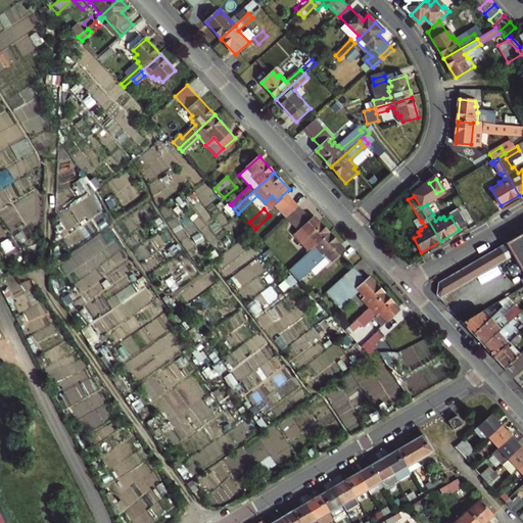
[(308,251),(329,233),(315,218),(294,236),(308,251)]
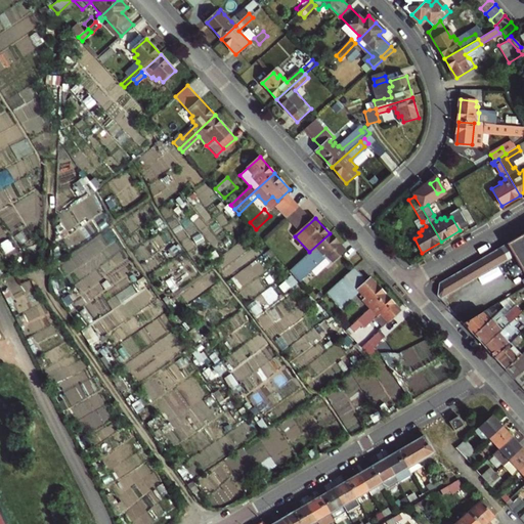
[(301,260),(305,265),(314,258),(313,257),(318,252),(331,263),(345,250),(330,233),(309,252),(301,260)]
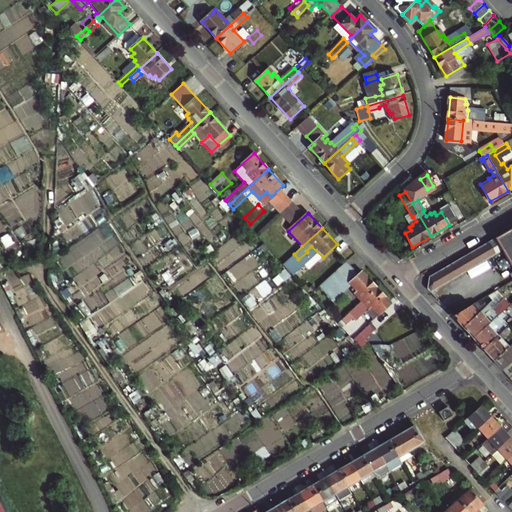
[(511,228),(430,277),(427,289),(438,300),(441,297),(435,290),(500,252),(501,249),(510,264),(511,264),(511,228)]
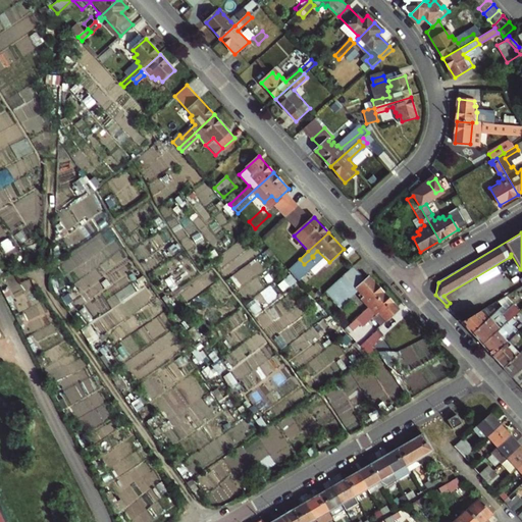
[(294,265),(300,259),(296,255),(284,265),(289,269),(294,265)]
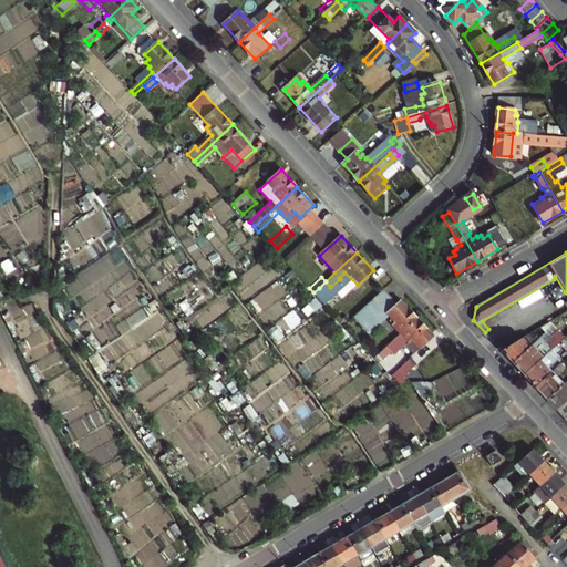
[(319,288),(323,292),(330,287),(326,281),(319,288)]
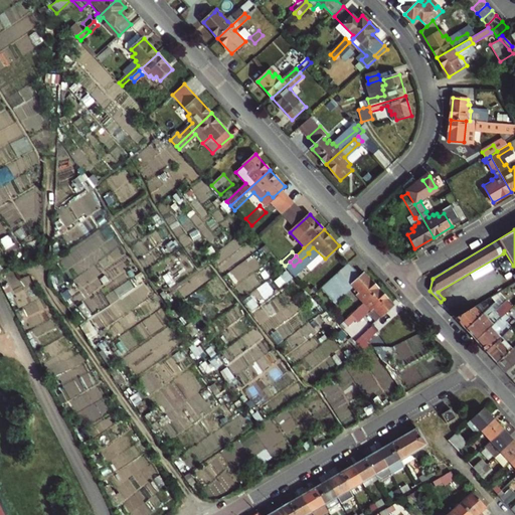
[(290,262),(285,266),(293,275),(295,273),(293,270),(295,268),(294,266),(290,262)]
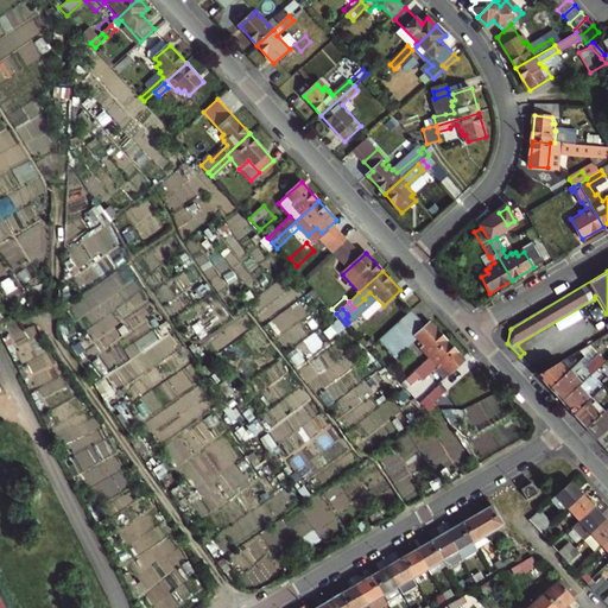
[(382,311),(371,322),(377,329),(388,318),(382,311)]
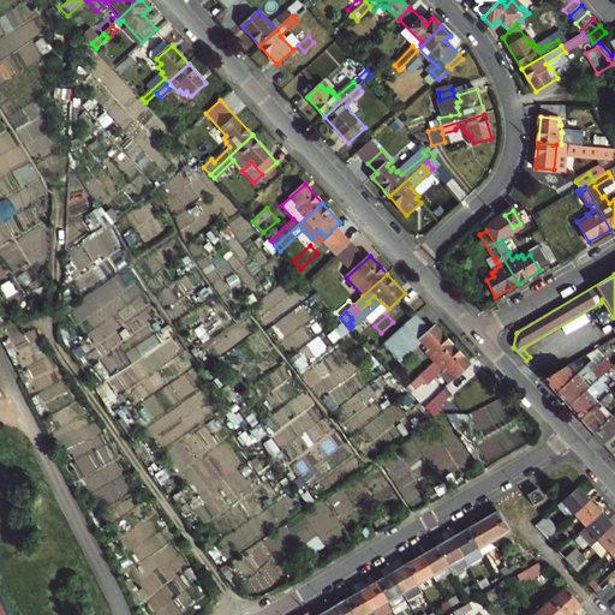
[(452,346),(435,327),(421,340),(425,346),(423,348),(430,357),(424,363),(423,362),(404,380),(410,386),(415,381),(418,377),(452,346)]
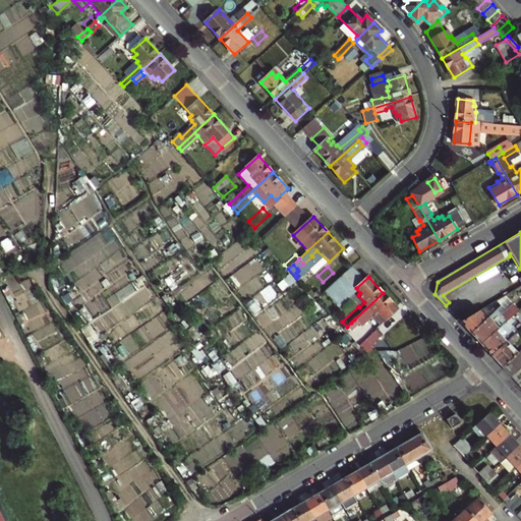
[(398,309),(383,293),(354,320),(358,325),(367,316),(366,315),(371,310),(379,319),(375,322),(380,326),(398,309)]
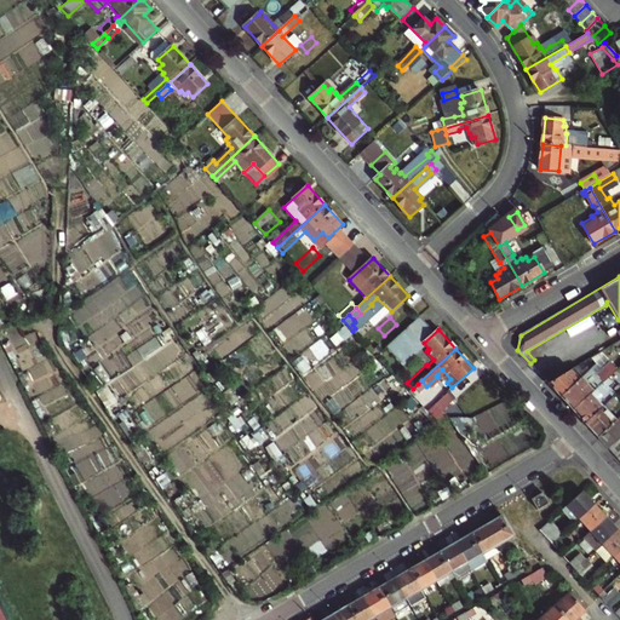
[(397,356),(386,367),(391,373),(403,362),(397,356)]
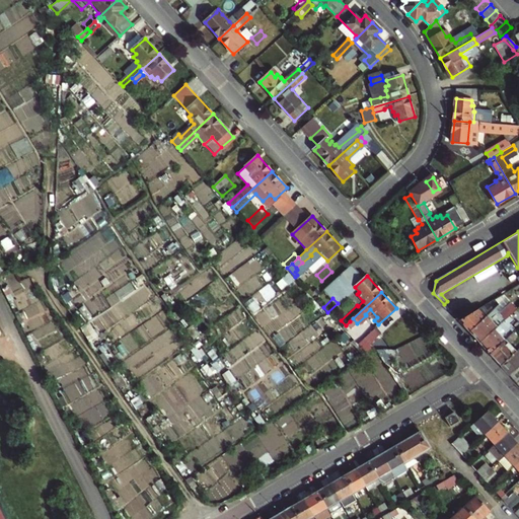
[(469,331),(494,309),(488,303),(459,320),(469,331)]
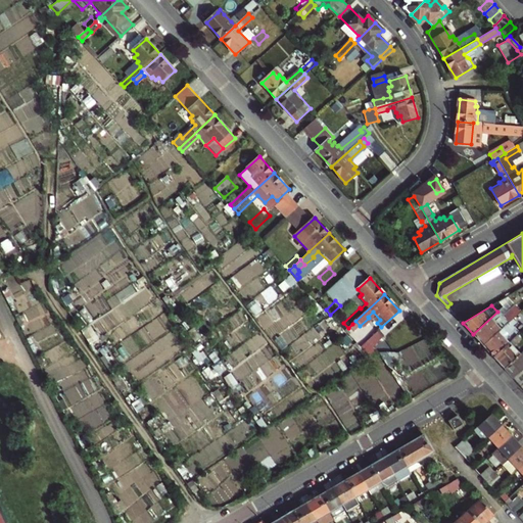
[(483,345),(521,312),(515,305),(506,313),(502,308),(500,310),(497,312),(473,334),(483,345)]
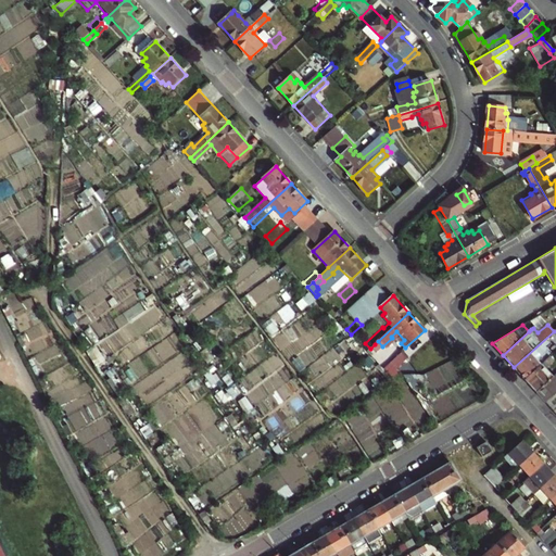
[(525,379),(540,365),(534,358),(555,339),(555,333),(554,331),(514,367),(525,379)]
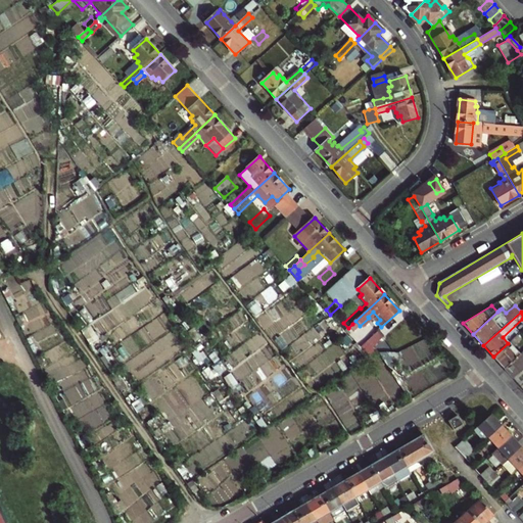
[(370,337),(375,342),(384,335),(379,329),(370,337)]
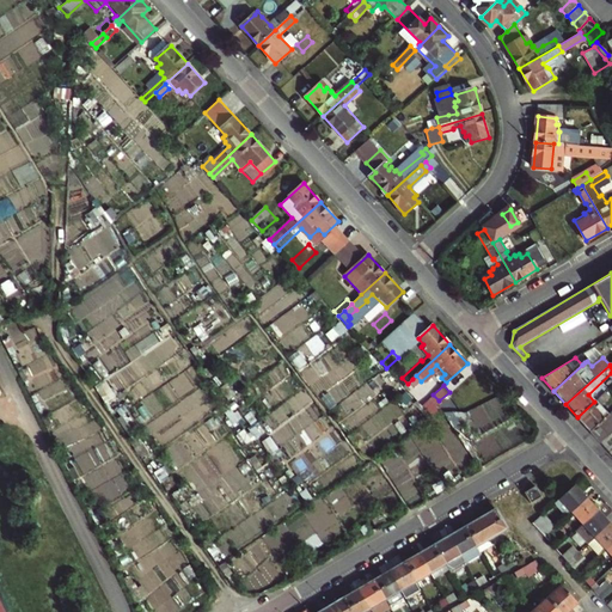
[(589,432),(609,415),(599,404),(609,396),(605,392),(594,402),(577,417),(589,432)]
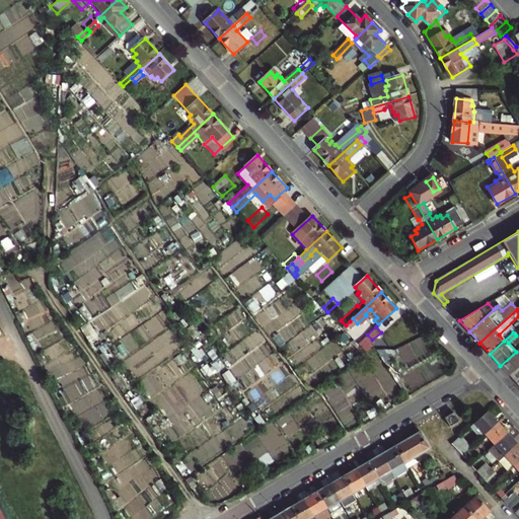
[(509,375),(518,367),(518,366),(518,349),(516,352),(500,366),(509,375)]
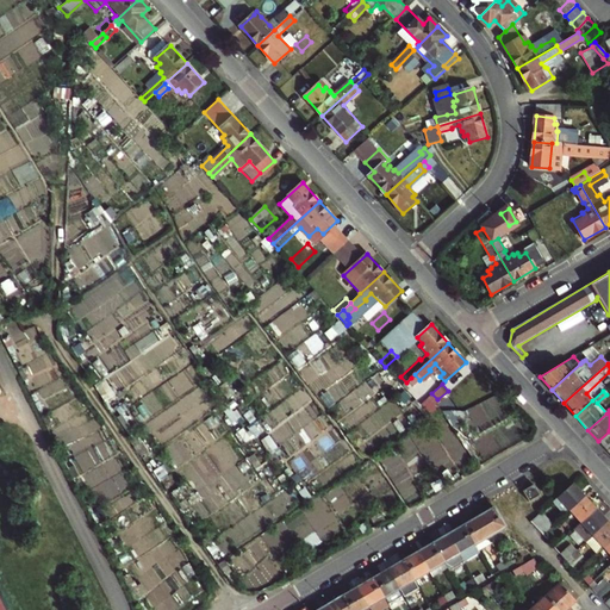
[(609,447),(609,430),(609,431),(598,441),(607,450),(609,447)]
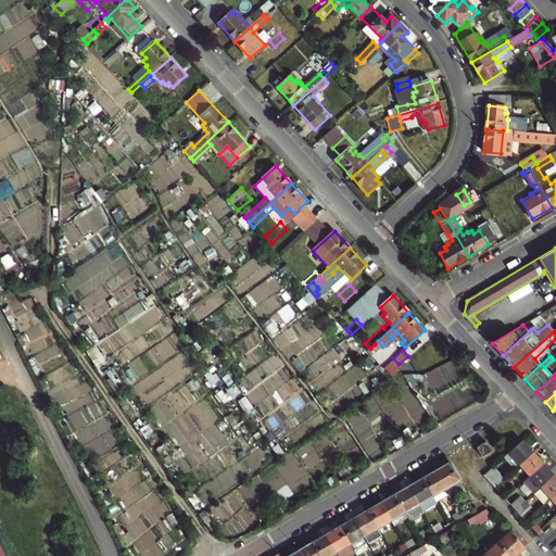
[(519,465),(532,453),(521,441),(508,453),(504,457),(515,469),(519,465)]
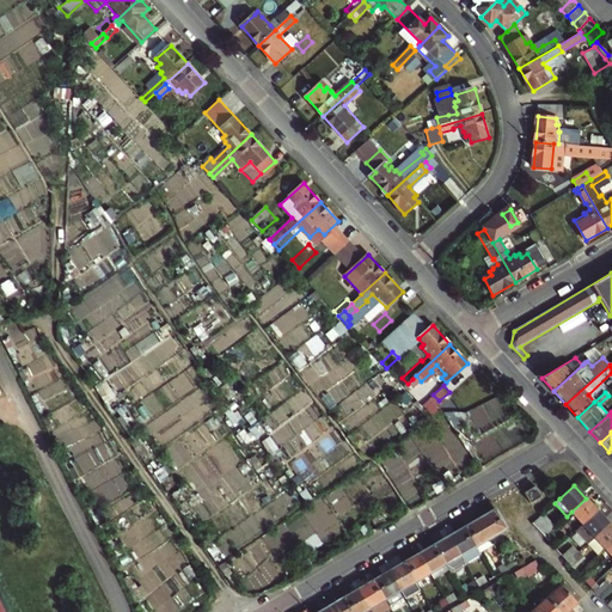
[(536,487),(525,493),(531,503),(542,497),(536,487)]
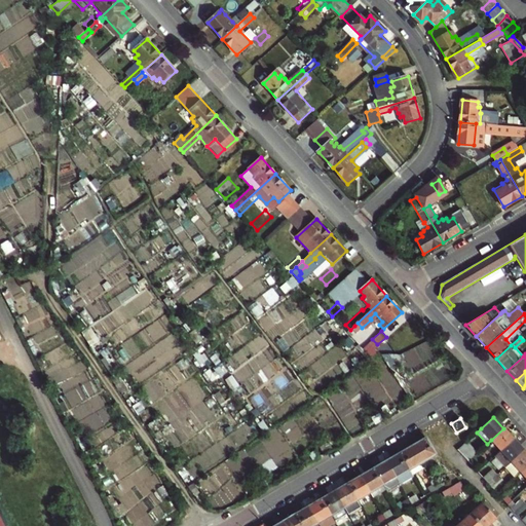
[(491,440),(501,450),(514,439),(503,428),(491,440)]
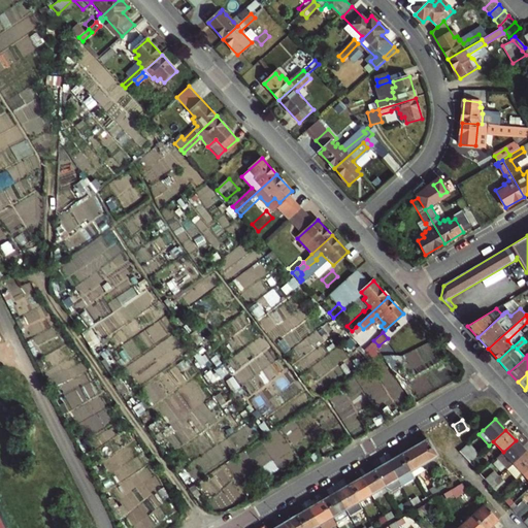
[(428,439),(414,448),(424,464),(437,456),(428,439)]
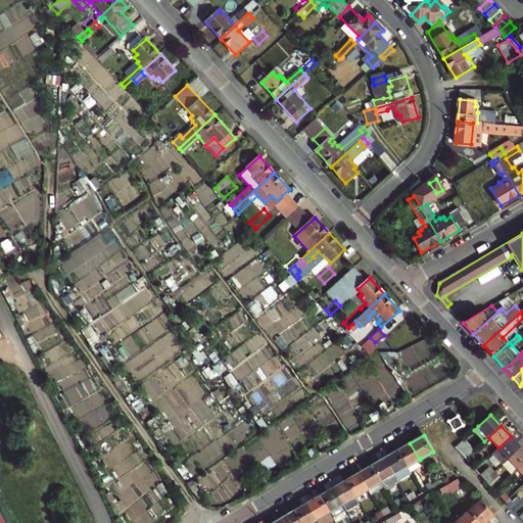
[(503,458),(506,461),(521,446),(511,436),(498,447),(492,454),(495,457),(503,458)]
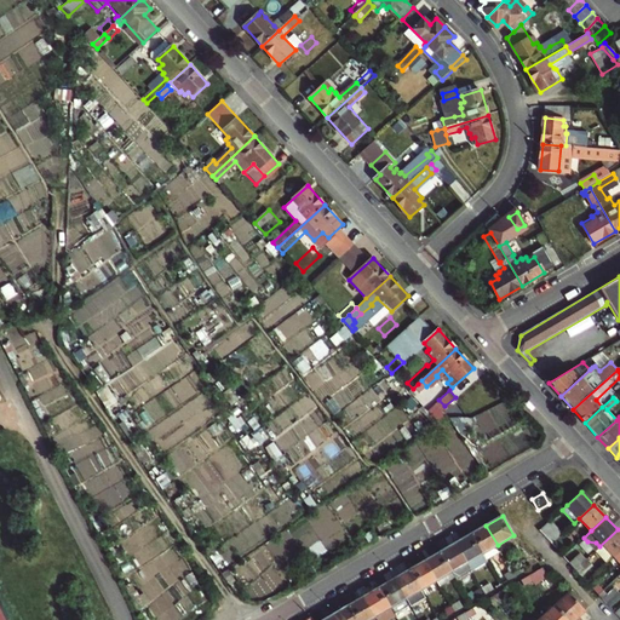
[(539,530),(551,543),(563,533),(550,520),(539,530)]
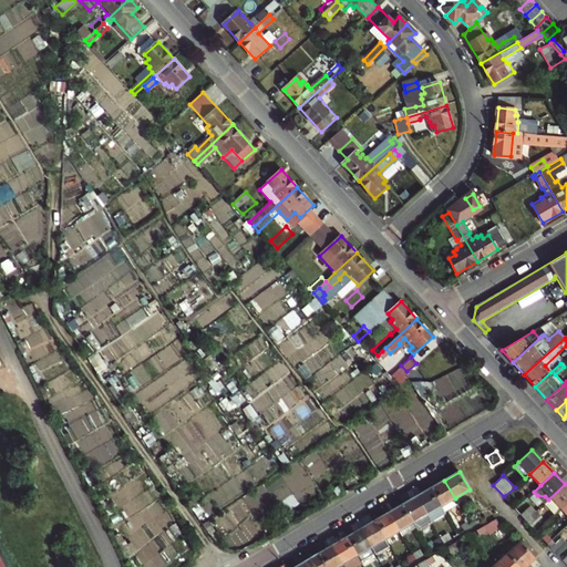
[(431,488),(441,506),(444,512),(459,503),(455,498),(444,481),(431,488)]
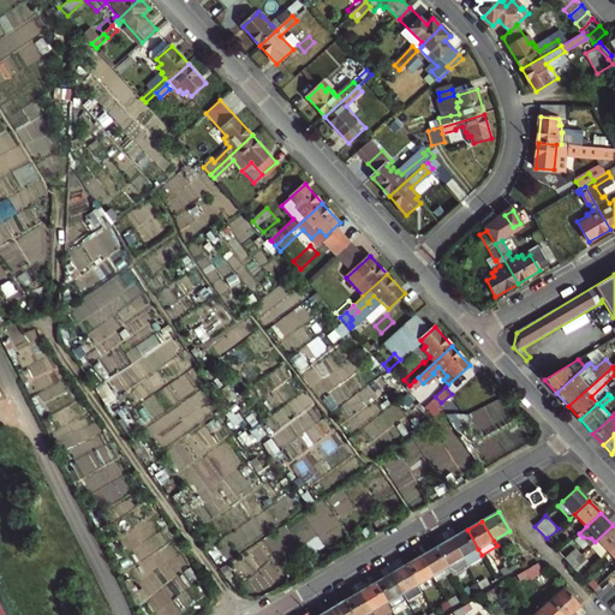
[(609,551),(614,545),(614,529),(613,525),(595,542),(590,545),(602,559),(609,551)]
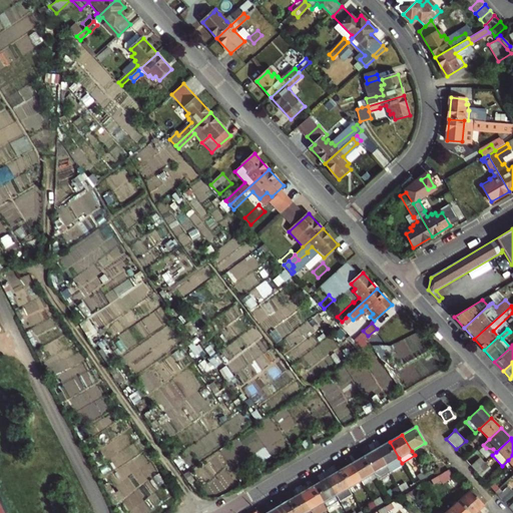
[(386,466),(399,458),(390,442),(377,450),(386,466)]
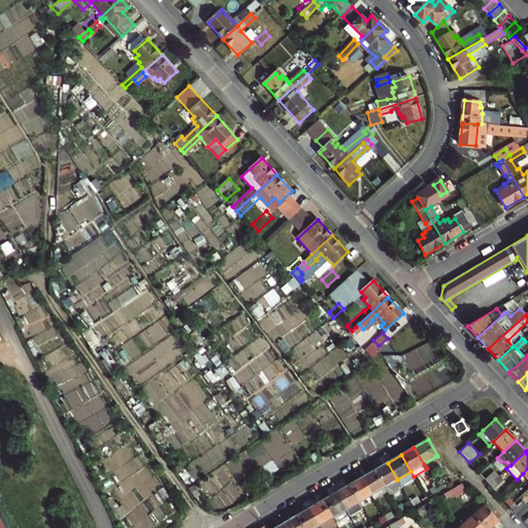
[(374,470),(385,487),(397,480),(388,463),(374,470)]
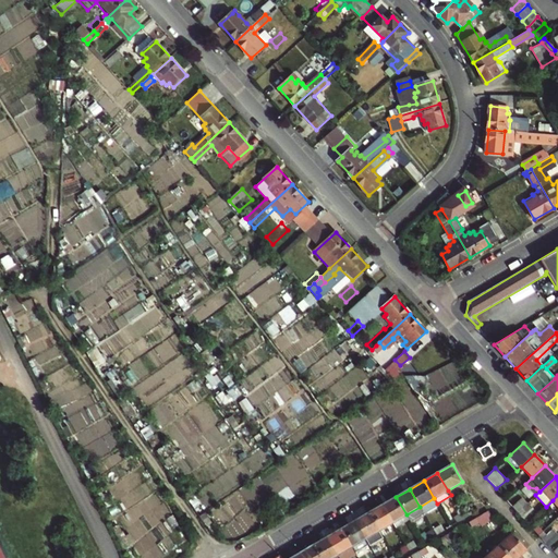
[(507,500),(511,506),(524,494),(520,489),(507,500)]
